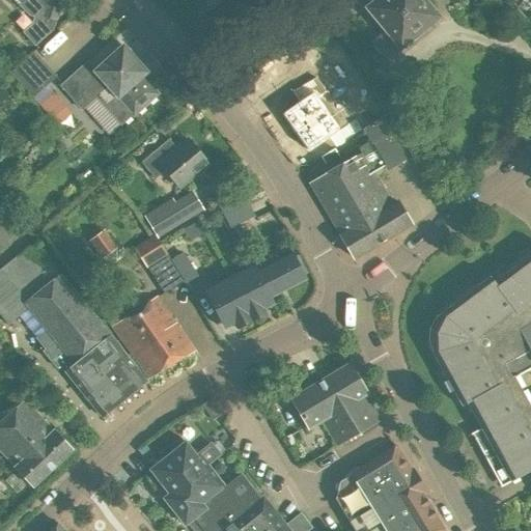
[(9,0),(17,6),(18,5),(28,17),(33,18),(31,26),(23,34),(34,47),(52,31),(62,0),(9,0)]
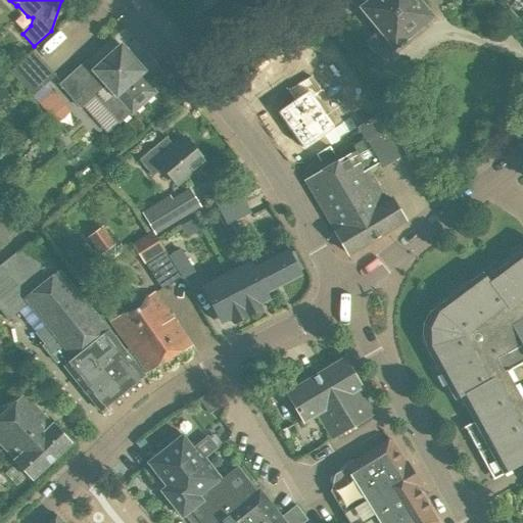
[(312,0),(317,8),(331,0),(312,0)]
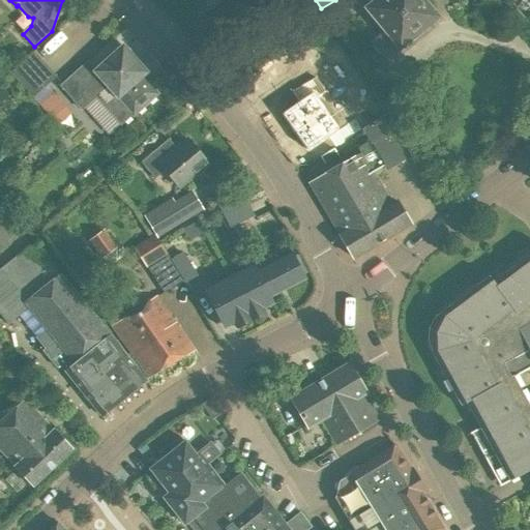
[(406,45),(416,36),(416,30),(436,15),(423,0),(376,0),(367,7),(385,29),(370,41),(383,58),(401,43),(406,45)]
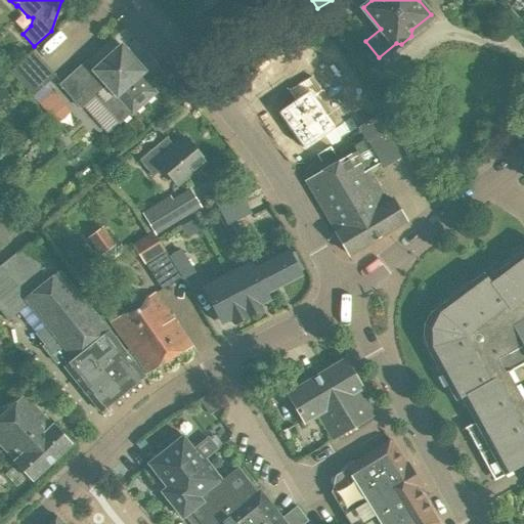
[(144,71),(121,45),(94,70),(86,60),(59,84),(81,107),(94,95),(105,107),(97,116),(108,127),(117,120),(120,123),(130,113),(131,114),(156,92),(154,90),(156,88),(148,80),(146,82),(140,75),(144,71)]
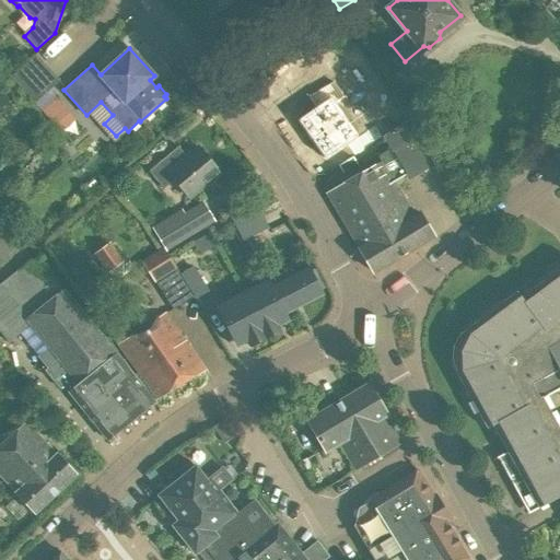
[(61,132),(76,118),(49,90),(59,80),(36,55),(11,78),(61,132)]
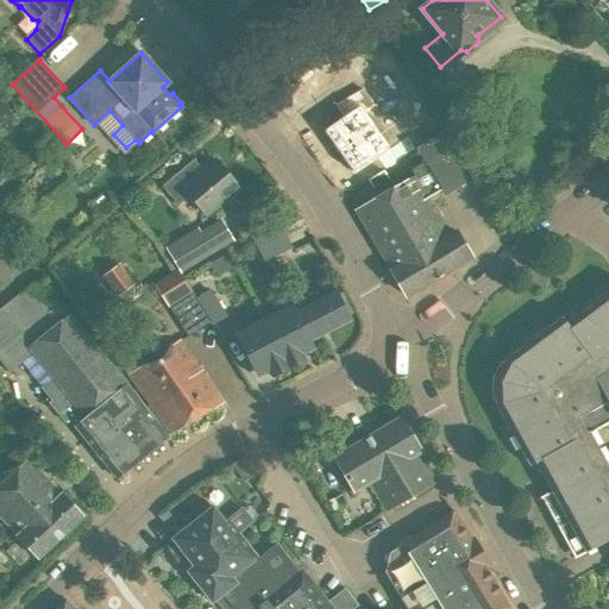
[(408,81),(400,87),(408,99),(416,93),(408,81)]
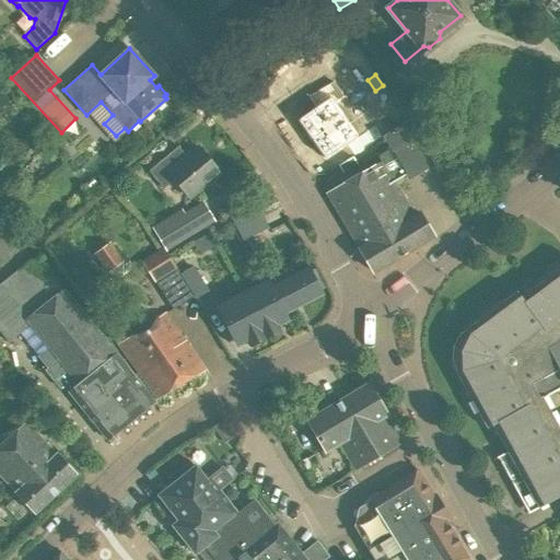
[(329,82),(306,95),(315,107),(296,120),(311,141),(346,117),(331,96),(337,92),(329,82)]
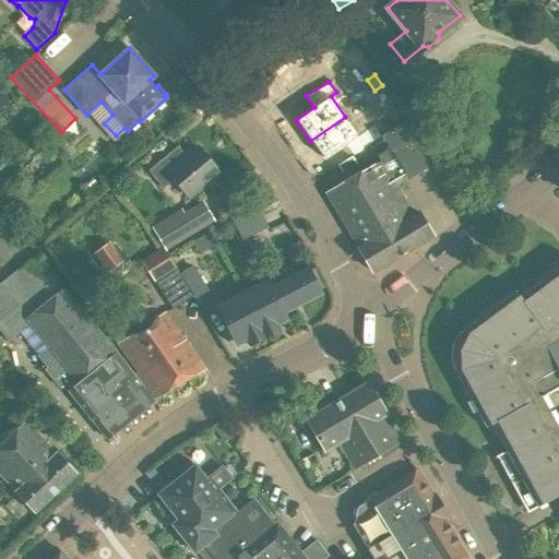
[(429,109),(432,95),(430,94),(431,92),(403,85),(390,93),(408,122),(412,121),(413,122),(425,116),(424,113),(427,111),(427,108),(429,109)]
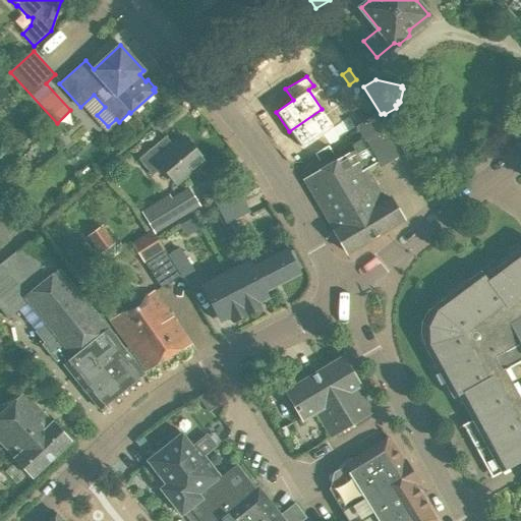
[(322,109),(289,131),(302,151),(321,138),(327,149),(347,133),(340,123),(334,127),(322,109)]
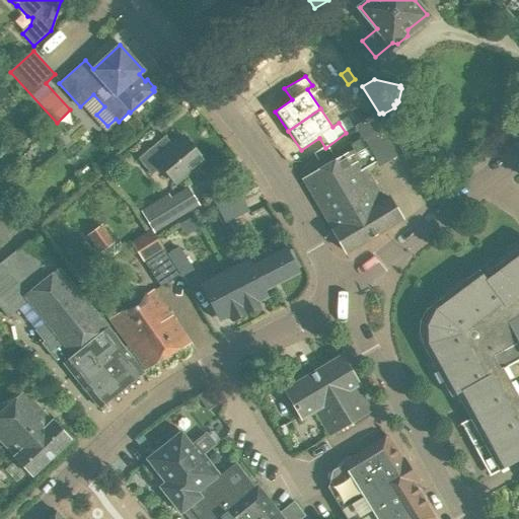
[(378,165),(387,159),(400,152),(376,113),(356,126),(363,137),(351,145),(353,149),(331,162),(302,179),(346,252),(401,220),(388,197),(384,199),(366,168),(376,162),(378,165)]
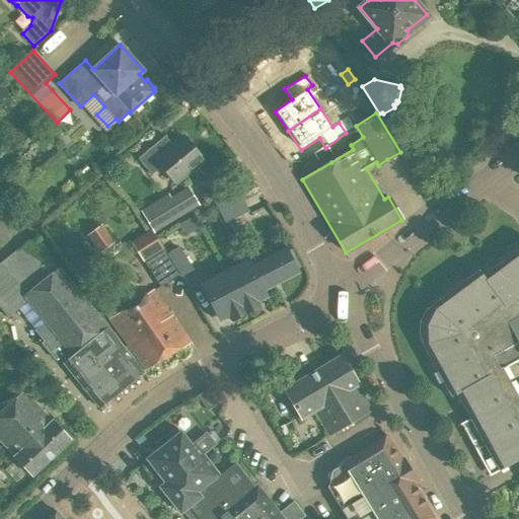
[(172,145),(163,135),(136,158),(149,175),(160,166),(174,182),(202,159),(182,136),(172,145)]
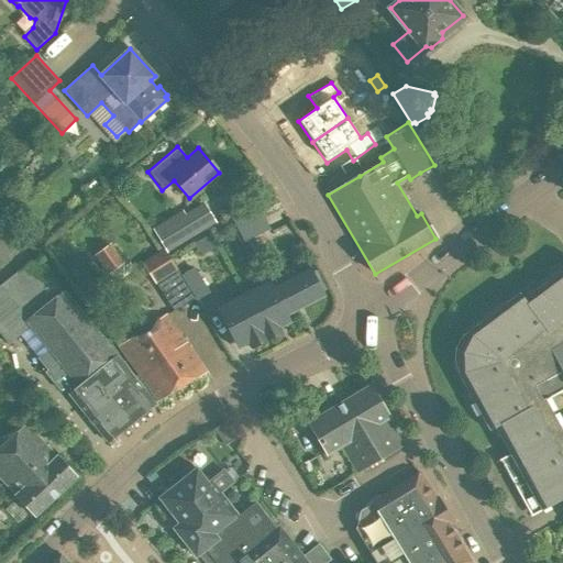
[(244,243),(271,229),(256,203),(231,217),(244,243)]
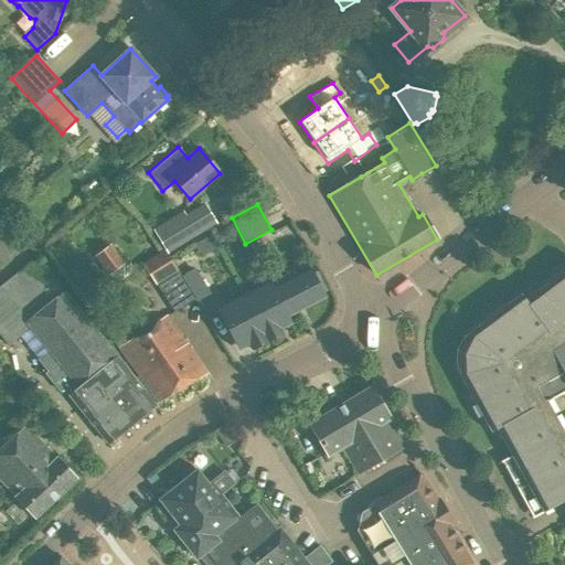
[(173,253),(224,223),(214,205),(163,235),(173,253)]
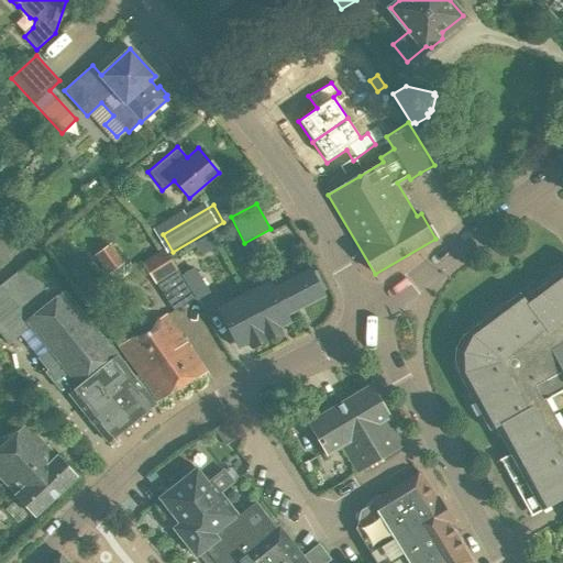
[(107,274),(124,262),(111,243),(94,256),(107,274)]
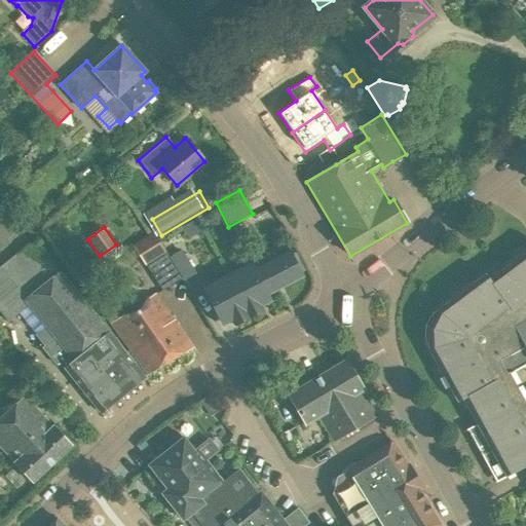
[(146,267),(166,254),(153,233),(133,246),(146,267)]
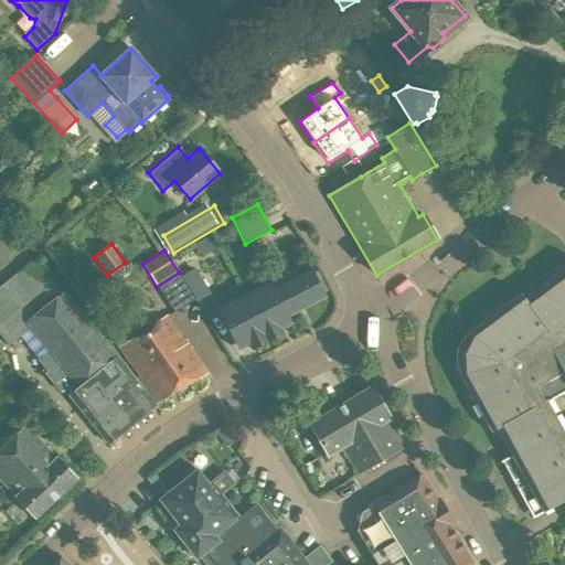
[(39,259),(38,257),(0,287),(0,348),(2,351),(30,329),(48,351),(38,359),(48,372),(45,373),(60,392),(64,387),(108,443),(156,405),(42,263),(43,262),(40,258),(39,259)]
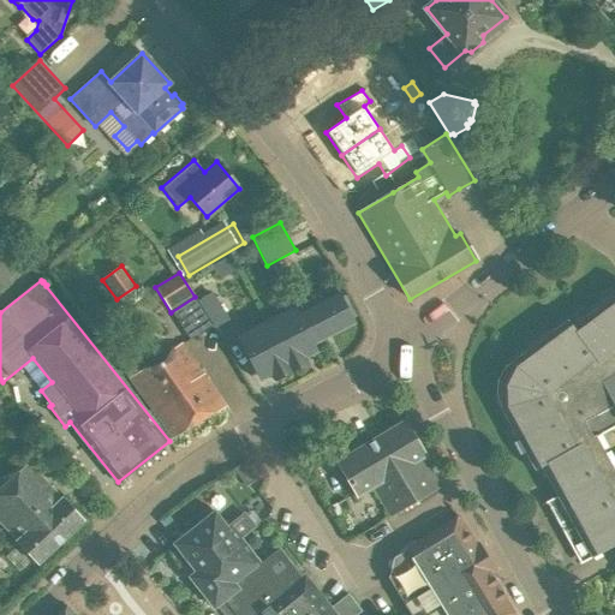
[(212,292),(197,302),(215,329),(230,320),(212,292)]
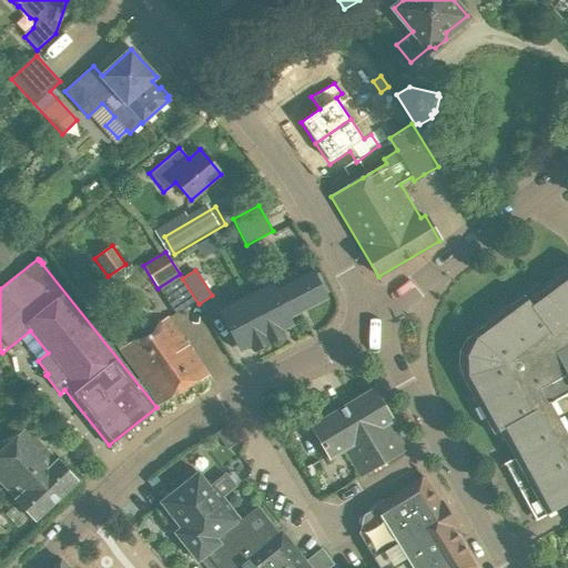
[(567,270),(528,300),(525,294),(472,333),(468,335),(464,337),(460,341),(458,344),(456,348),(455,353),(455,357),(455,362),(456,366),(457,369),(459,374),(463,377),(494,435),(499,430),(515,458),(498,467),(499,468),(506,465),(536,520),(567,503),(567,427),(565,428),(550,403),(567,393),(567,270)]
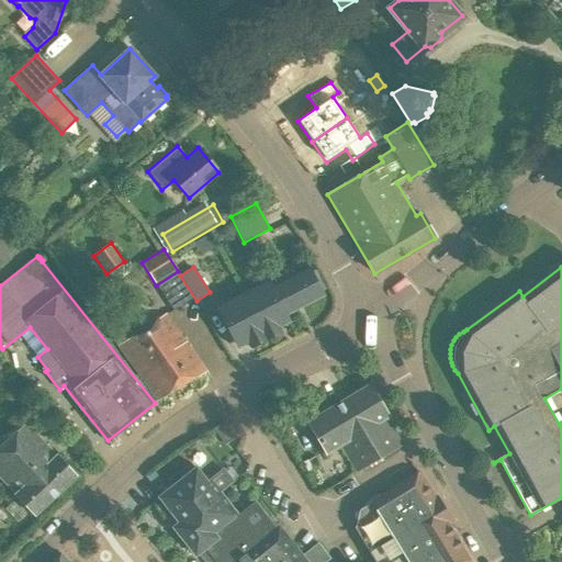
[(271,289),(283,314),(322,295),(319,291),(323,289),(314,272),(311,274),(308,270),(271,289)]
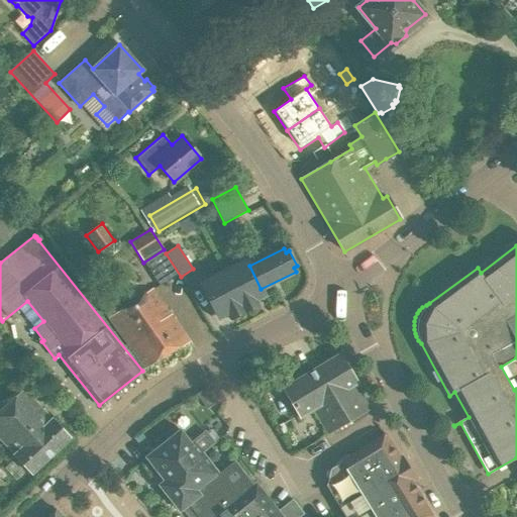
[(223,272),(244,311),(257,304),(255,300),(265,296),(261,289),(249,266),(245,260),(223,272)]
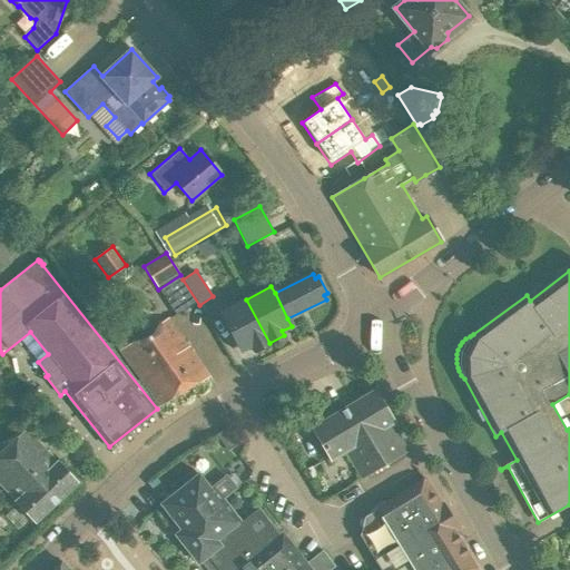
[(254,350),(269,343),(246,300),(222,312),(242,352),(253,346),(254,350)]
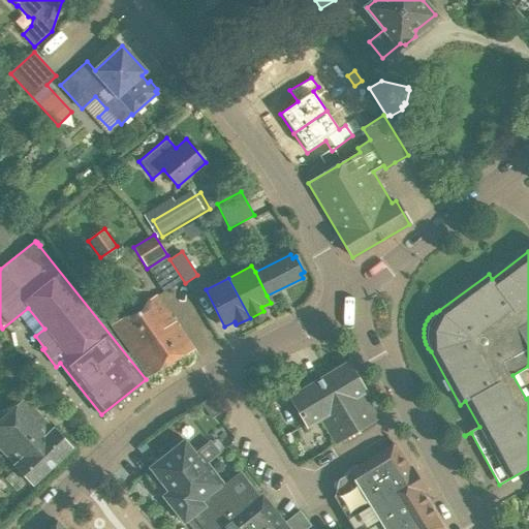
[(148,378),(150,377),(193,350),(158,294),(114,324),(111,325),(148,378)]
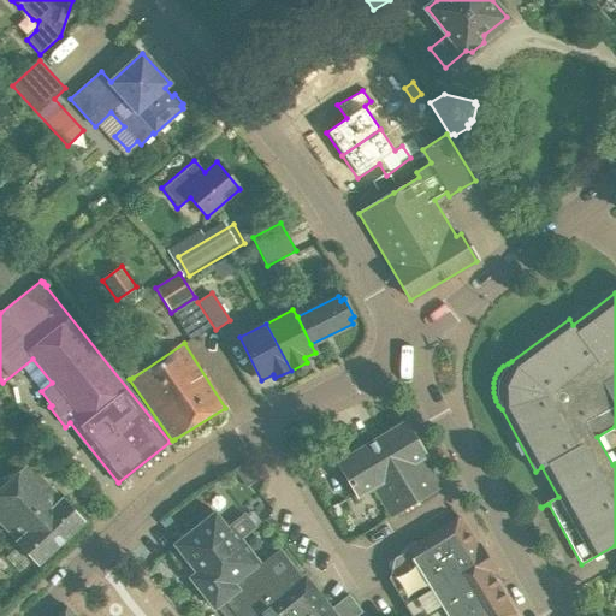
[(442,487),(422,457),(425,456),(406,425),(338,466),(356,496),(371,487),(390,519),(442,487)]
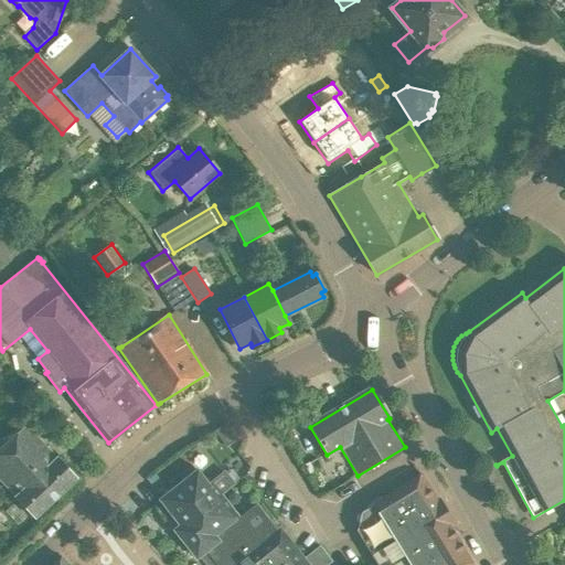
[(56,458),(25,427),(0,450),(0,481),(16,498),(14,498),(34,519),(77,479),(57,458),(56,458)]
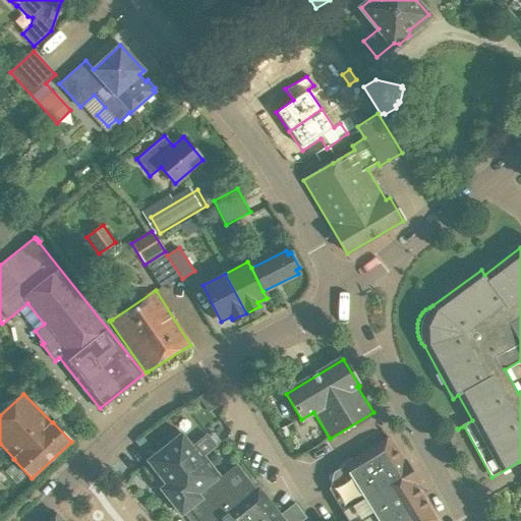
[(178,429),(166,440),(170,445),(150,461),(168,485),(163,489),(181,514),(184,512),(190,520),(197,520),(210,512),(196,496),(219,478),(221,477),(205,456),(217,446),(208,433),(191,447),(178,429)]
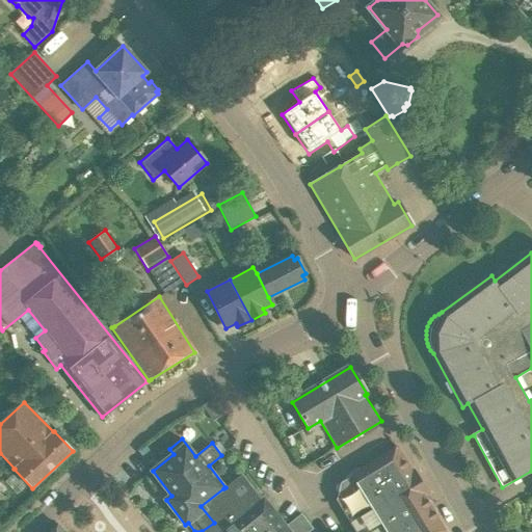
[(442,531),(443,529),(421,494),(424,491),(396,447),(339,483),(335,502),(352,531),(442,531)]
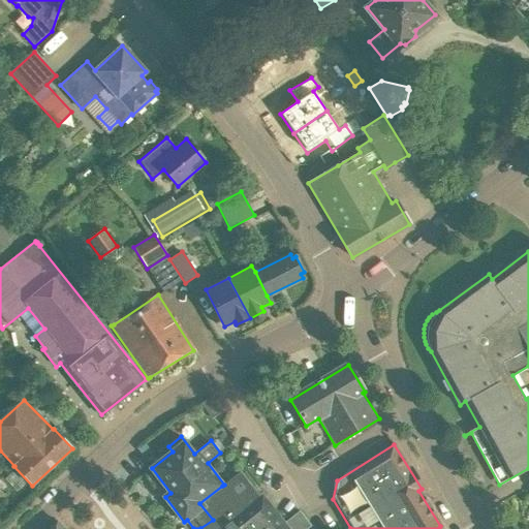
[(261,498),(240,471),(224,485),(222,486),(199,503),(213,520),(200,528),(307,528),(311,526),(300,511),(284,524),(263,497),(261,498)]
